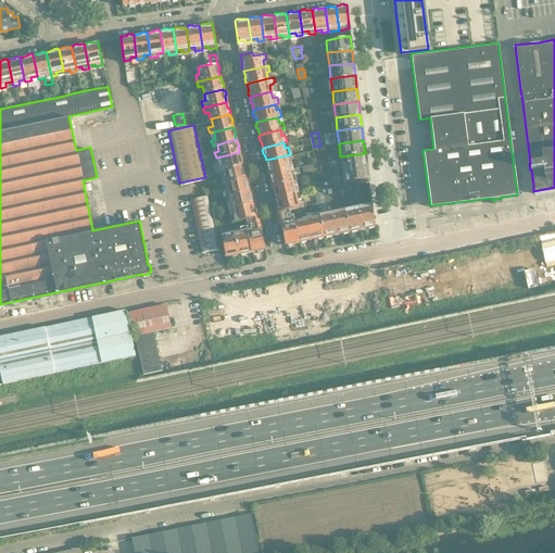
[(239,152),(221,156),(222,164),(217,165),(218,171),(223,170),(242,165),(241,161),(242,159),(241,155),(239,155),(239,152)]
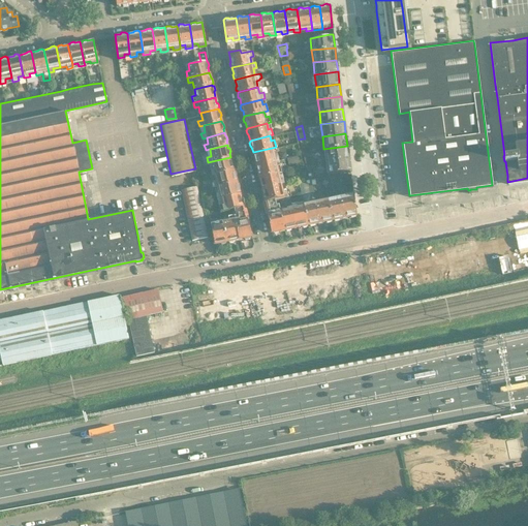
[(347,146),(323,149),(325,161),(348,158),(347,146)]
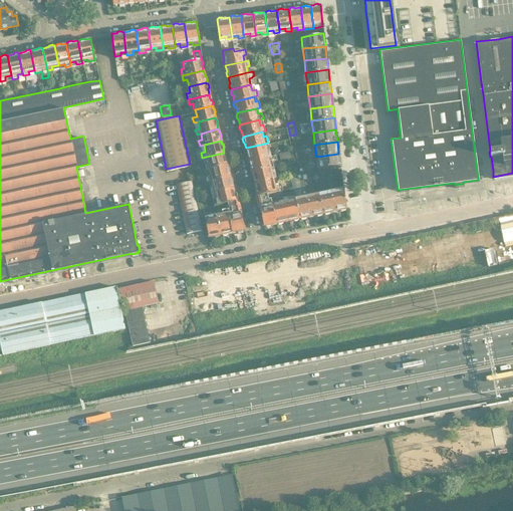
[(264,144),(246,148),(246,149),(245,151),(246,154),(247,155),(249,160),(251,160),(270,155),(269,149),(266,150),(264,144)]
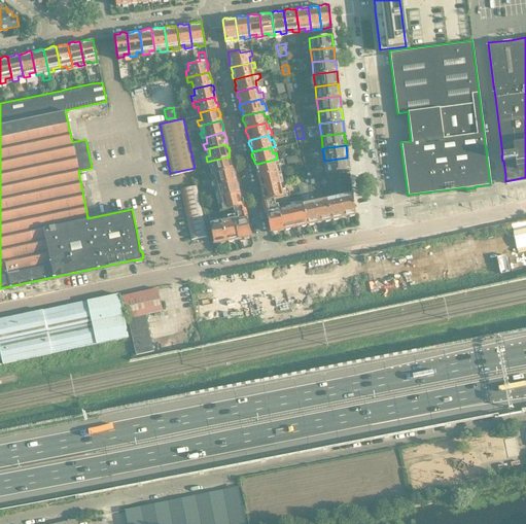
[(297,161),(295,153),(285,156),(286,163),(297,161)]
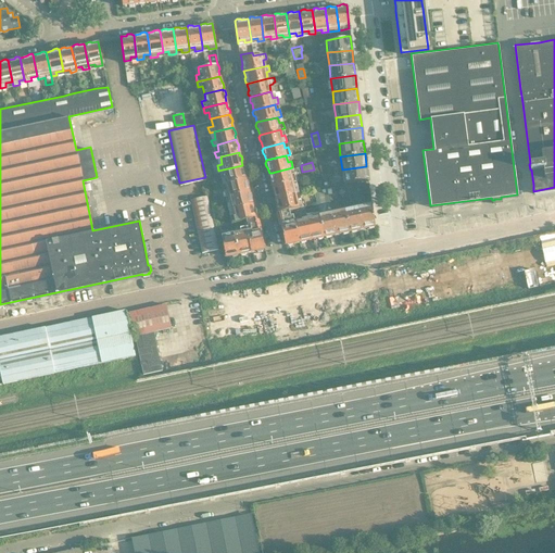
[(327,171),(325,162),(318,164),(319,173),(325,172),(327,171)]
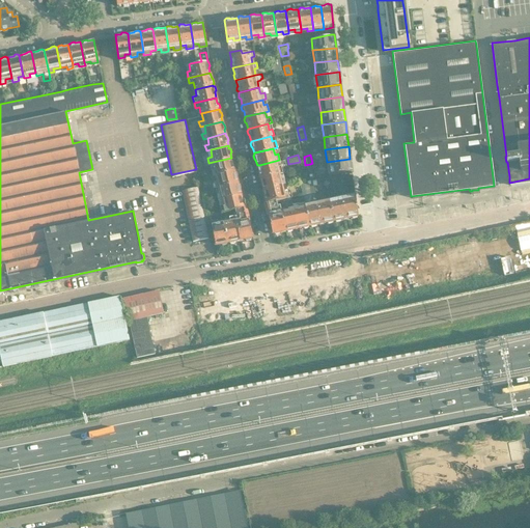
[(231,158),(213,162),(215,169),(211,170),(212,175),(215,174),(234,170),(233,165),(234,164),(233,161),(231,160),(231,158)]
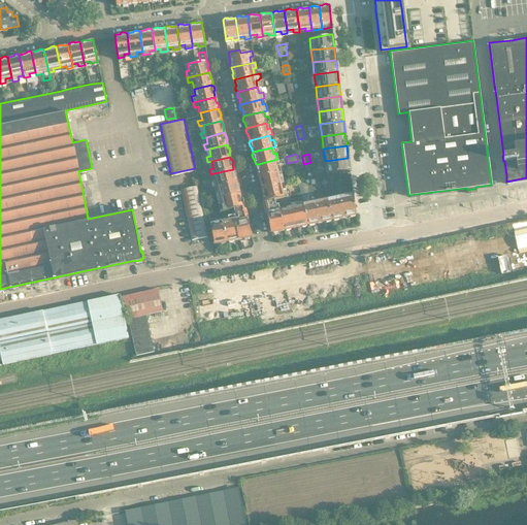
[(348,158),(325,161),(326,172),(350,169),(348,158)]
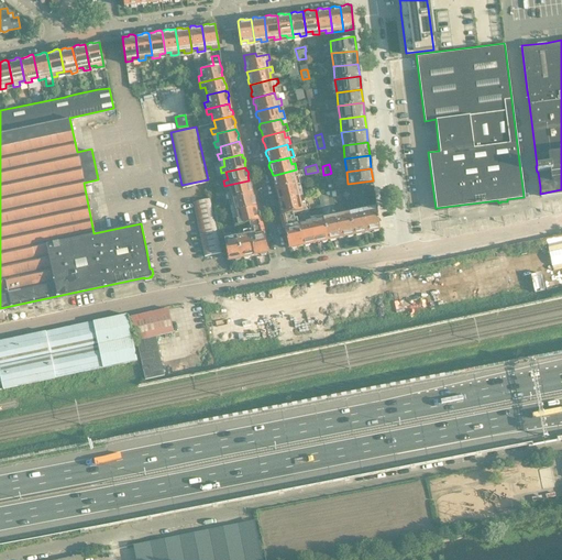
[(296,169),(275,175),(273,175),(273,177),(274,180),(273,182),(274,186),(275,186),(275,188),(296,183),(299,183),(296,169)]
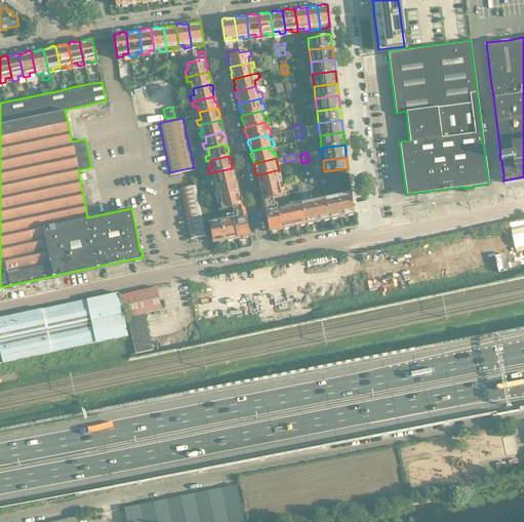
[(311,168),(309,161),(307,162),(301,163),(304,169),(305,169),(306,174),(309,173),(308,168),(311,168)]
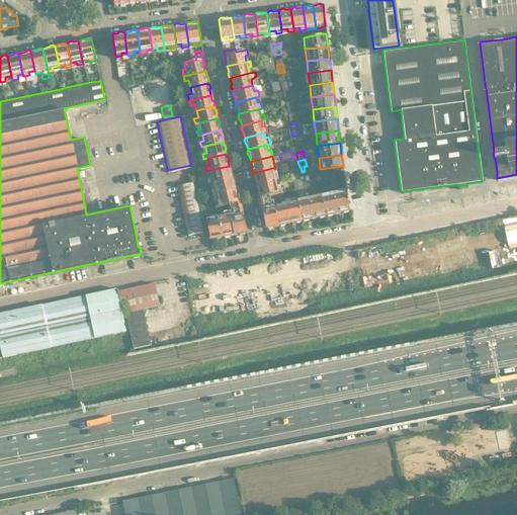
[(229,166),(209,170),(210,176),(207,176),(209,183),(212,182),(232,177),(230,172),(231,170),(230,167),(229,166)]
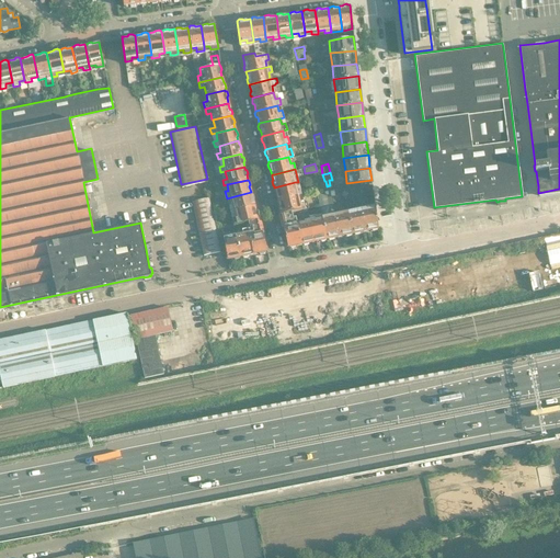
[(295,182),(274,188),(275,189),(274,190),(275,193),(276,194),(277,197),(277,200),(301,194),(300,189),(296,189),(295,182)]
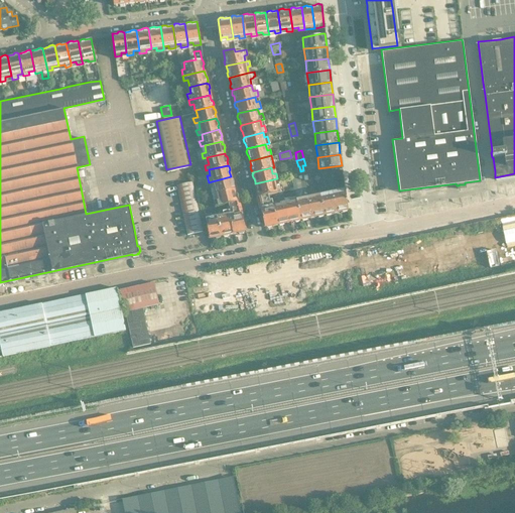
[(231,176),(212,181),(213,186),(210,187),(211,194),(212,194),(233,188),(232,182),(233,181),(232,178),(231,177),(231,176)]
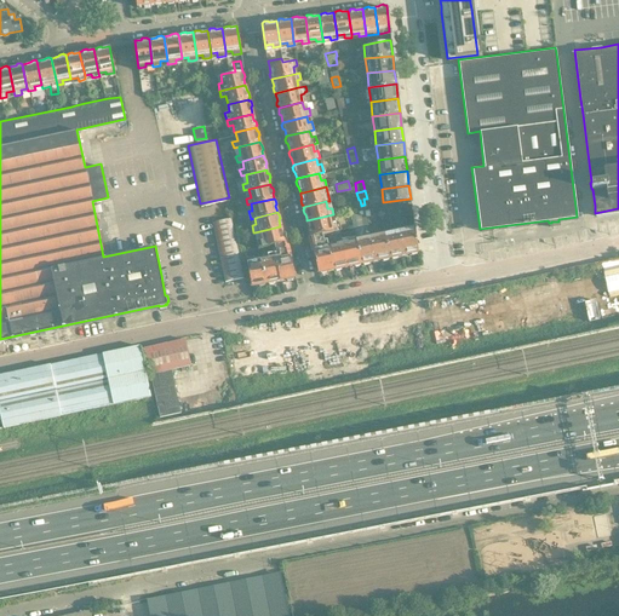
[(333,214),(307,220),(308,223),(308,226),(308,229),(308,232),(310,234),(310,235),(321,232),(333,229),(331,222),(334,220),(333,214)]
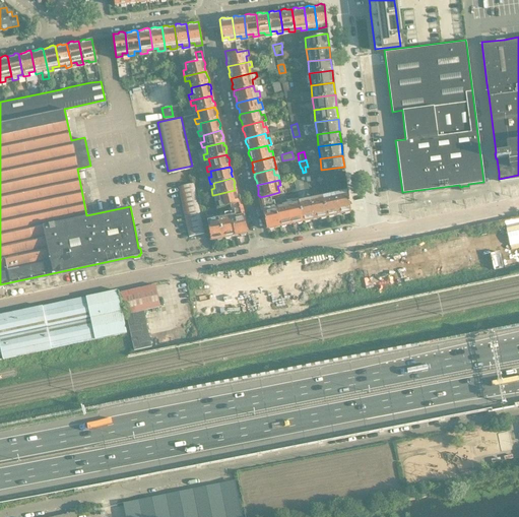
[(193,182),(177,185),(188,235),(203,232),(193,182)]
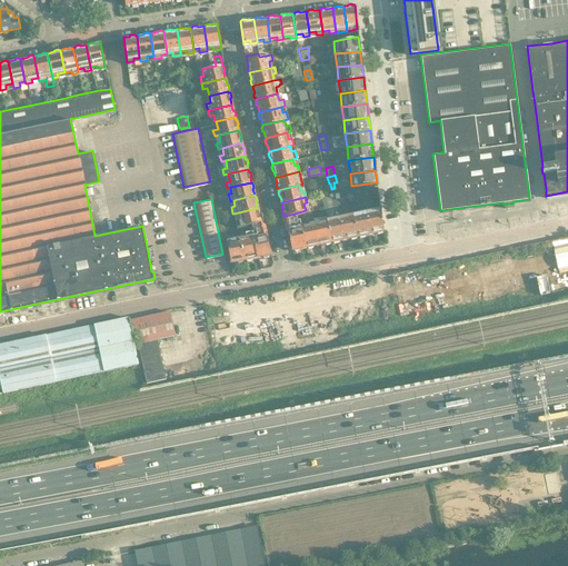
[(257,208),(233,214),(236,226),(251,222),(260,220),(259,215),(260,214),(259,209),(258,209),(257,208)]
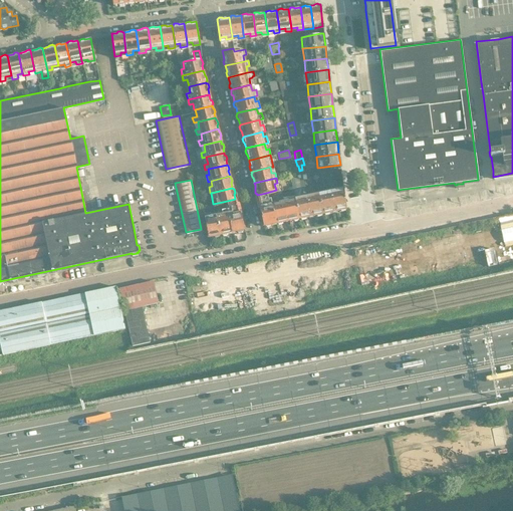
[(334,189),(329,190),(333,210),(339,209),(340,209),(344,209),(345,207),(343,191),(335,192),(334,189)]
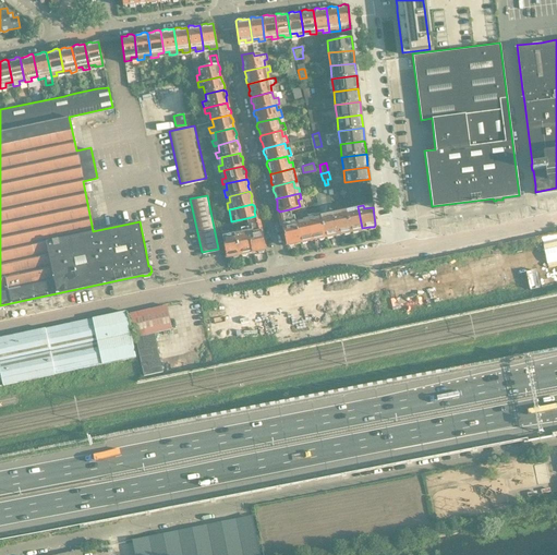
[(362,228),(358,206),(352,207),(353,210),(346,213),(350,230),(351,230),(352,231),(356,230),(356,229),(362,228)]
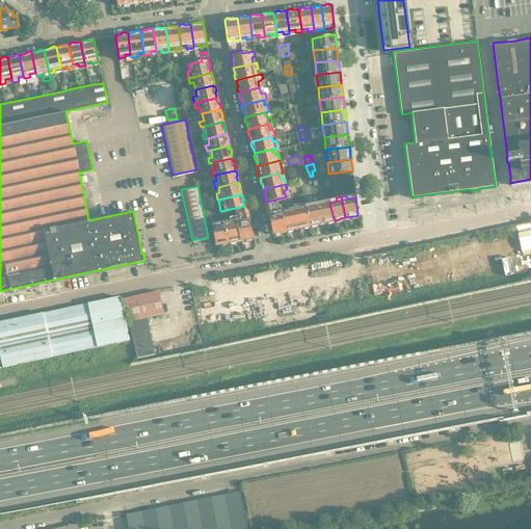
[(297,227),(292,205),(291,199),(282,201),(283,207),(280,208),(281,211),(285,230),(286,230),(287,231),(291,230),(292,228),(297,227)]
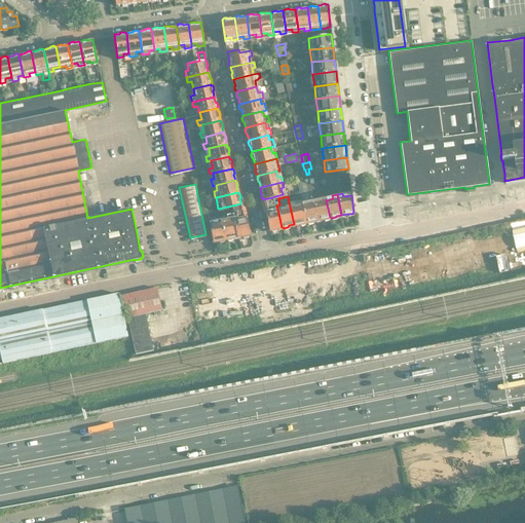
[(263,199),(262,199),(269,229),(270,229),(272,230),(275,229),(276,228),(282,227),(277,209),(276,206),(276,202),(273,202),(272,197),(263,199)]
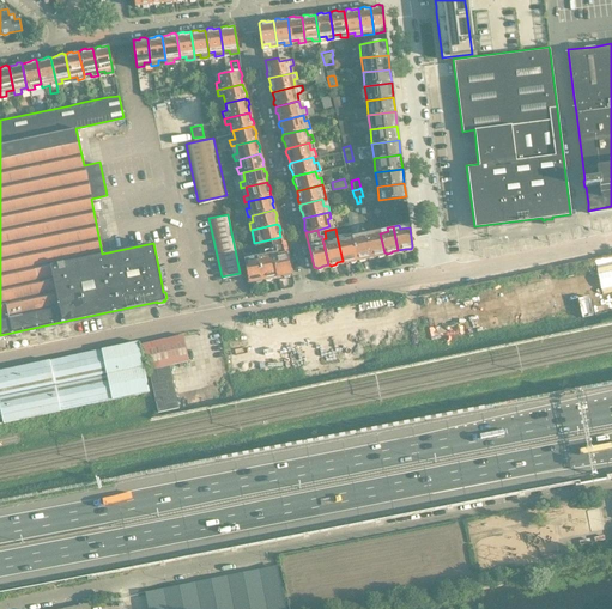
[(373,235),(371,231),(365,232),(370,255),(376,254),(377,255),(383,255),(383,253),(385,253),(380,233),(373,235)]
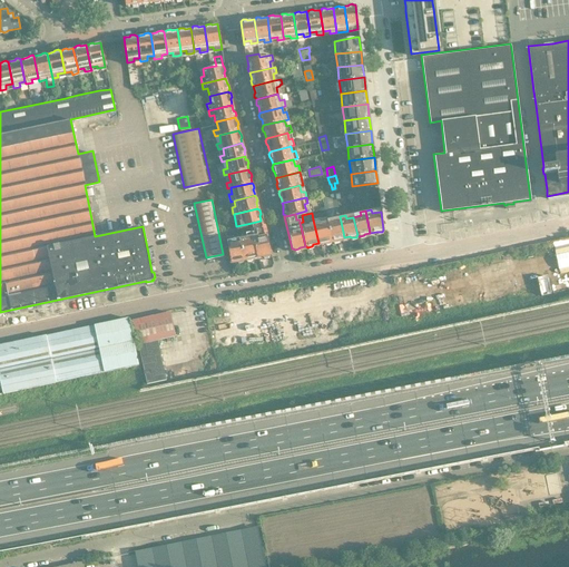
[(344,237),(340,216),(334,217),(335,221),(327,222),(331,241),(332,241),(333,242),(339,241),(339,240),(344,237)]
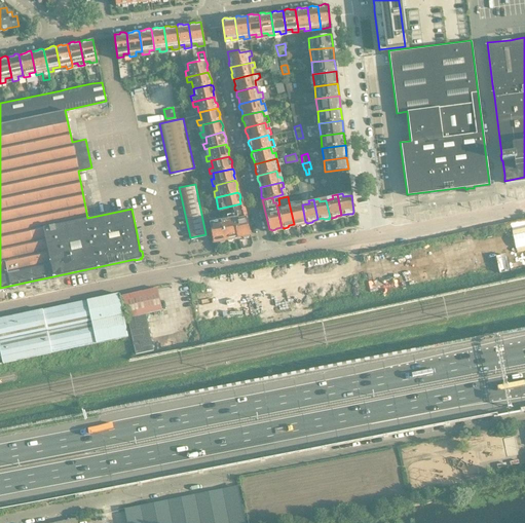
[(295,204),(294,201),(289,202),(294,224),(296,224),(299,223),(300,224),(304,224),(304,222),(305,222),(302,204),(302,202),(295,204)]
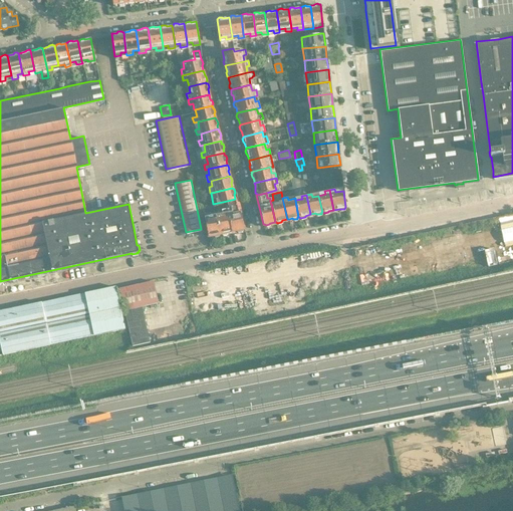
[(235,199),(227,201),(229,208),(227,208),(232,231),(236,230),(237,231),(241,230),(242,229),(244,228),(236,199),(235,199)]
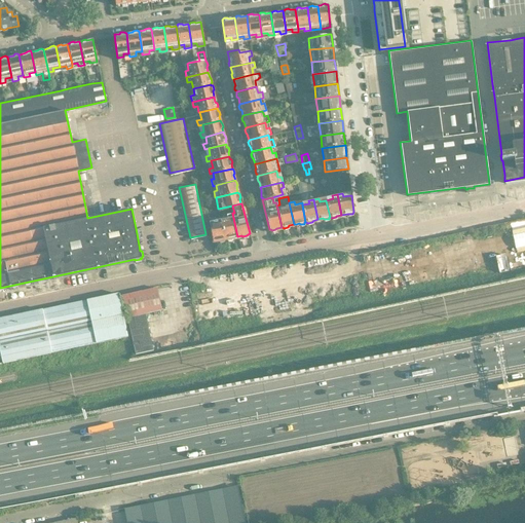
[(232,213),(220,216),(225,238),(226,238),(227,239),(231,238),(232,237),(237,236),(232,213)]
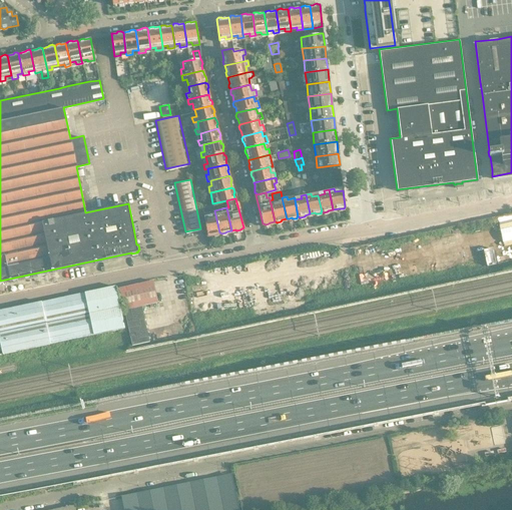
[(214,210),(203,213),(207,235),(212,234),(214,235),(217,234),(218,232),(219,232),(214,210)]
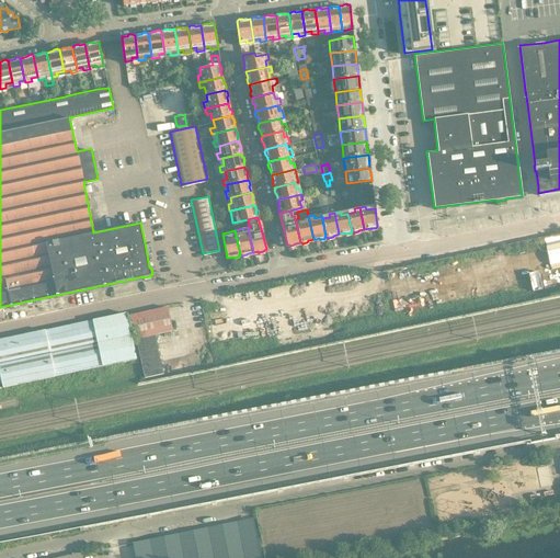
[(173,330),(168,305),(130,312),(136,338),(173,330)]
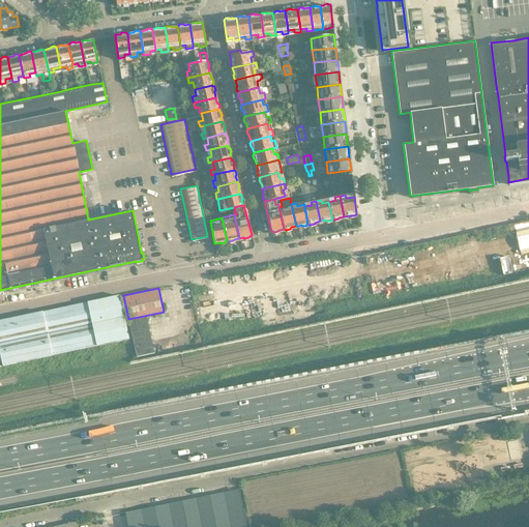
[(128,338),(119,294),(0,319),(0,355),(2,364),(128,338)]
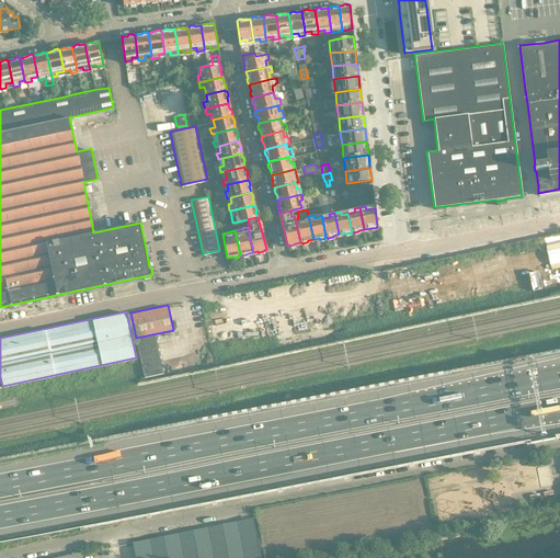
[(259,557),(251,517),(134,542),(136,557),(194,557),(197,557),(259,557)]
